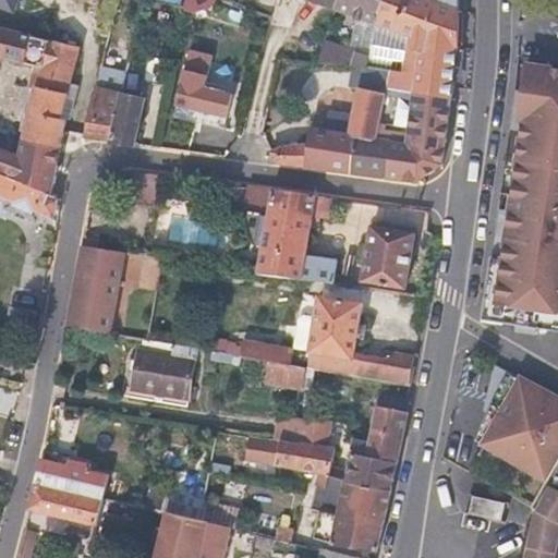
[(184,0),(183,10),(193,13),(201,9),(203,0),(184,0)]
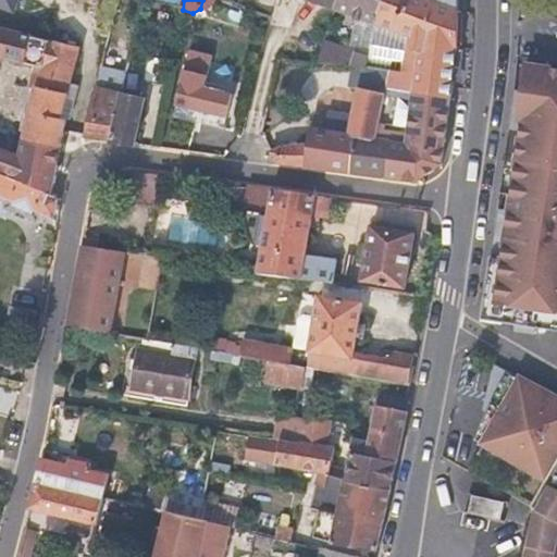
[(308,0),(335,10),(356,17),(375,24),(384,0),(308,0)]
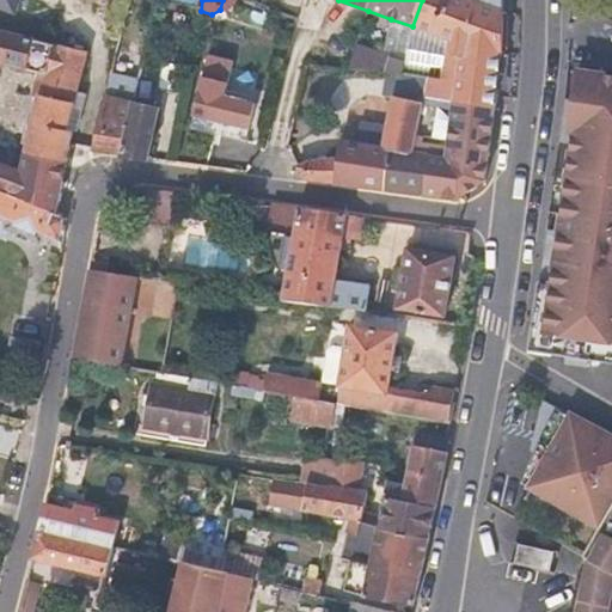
[(503,31),(503,14),(469,0),(422,0),(412,26),(404,62),(403,73),(429,78),(424,102),(495,110),(497,95),(499,80),(502,50),(503,31)]
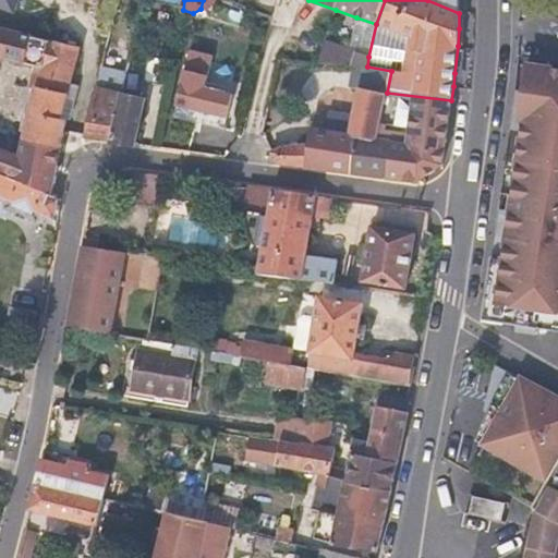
[(427,0),(459,13),(459,0),(427,0)]
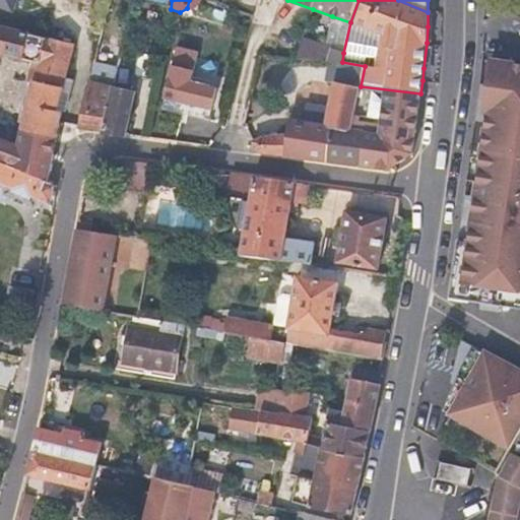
[(350,22),(332,16),(326,47),(343,53),(350,22)]
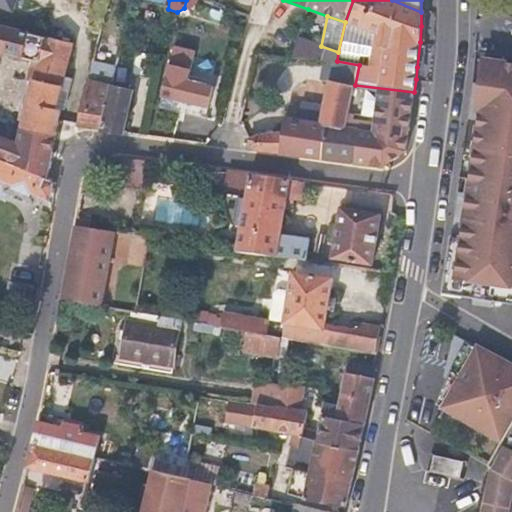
[(22,130),(19,144),(0,137),(0,53),(35,62),(31,80),(35,81),(40,63),(47,38),(0,25),(0,158),(47,179),(56,138),(22,130)]
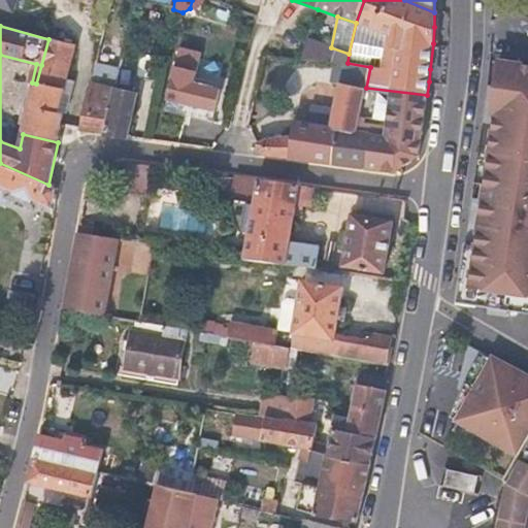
[(26,125),(23,134),(58,142),(61,127),(63,114),(65,114),(74,80),(67,79),(75,45),(48,39),(41,65),(36,84),(30,107),(25,106),(20,124),(26,125)]
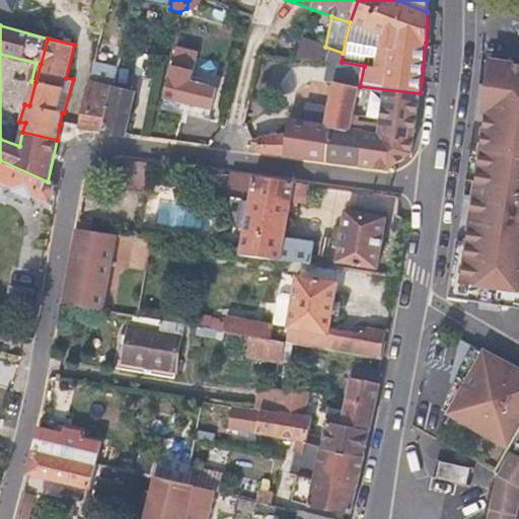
[(308,59),(342,62),(343,53),(325,47),(303,39),(298,58),(308,59)]
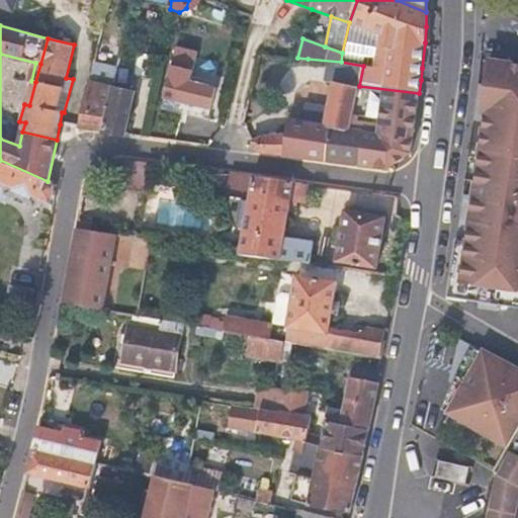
[(198,53),(177,48),(172,65),(193,71),(198,53)]
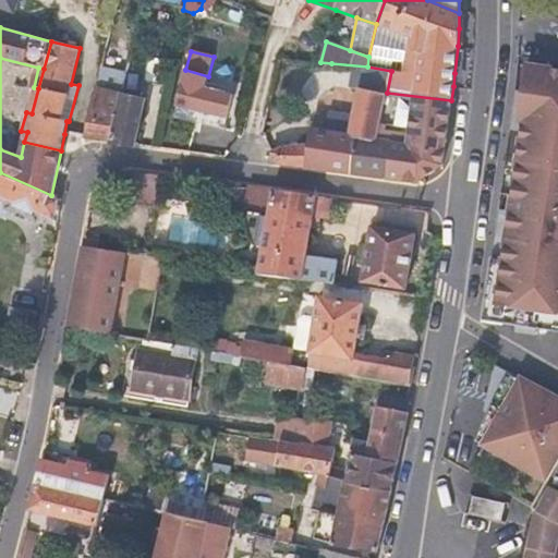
[(367,67),(331,63),(328,76),(341,79),(340,85),(359,88),(387,93),(391,71),(367,67)]
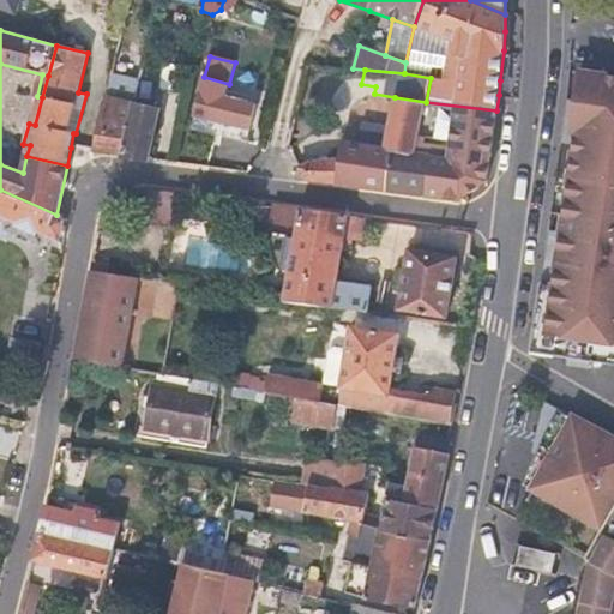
[(92,151),(121,155),(133,102),(138,79),(112,73),(92,151)]
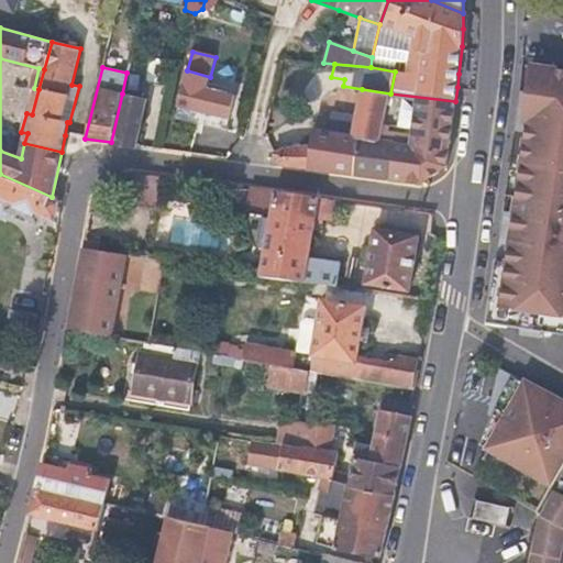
[(525,123),(529,123),(520,183),(508,263),(497,262),(492,300),(487,324),(562,334),(562,72),(533,67),(527,111),(525,123)]
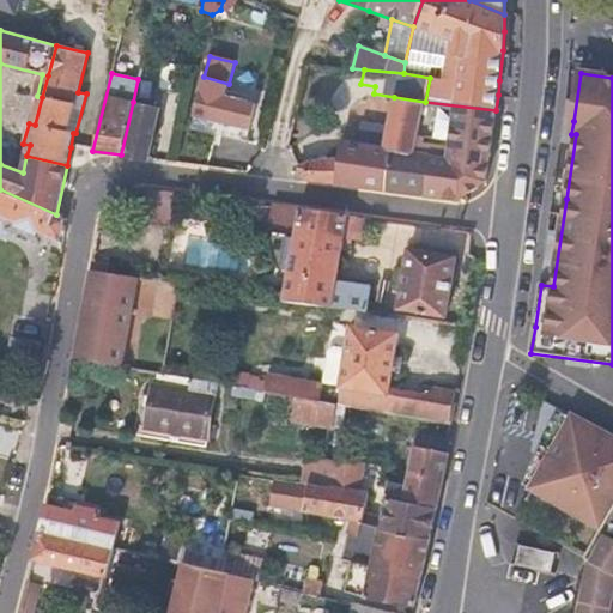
[(248,143),(250,131),(258,103),(258,99),(226,91),(229,84),(204,77),(193,116),(190,128),(248,143)]
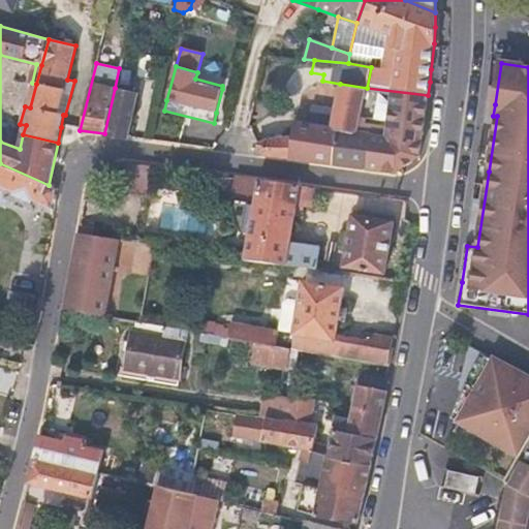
[(356,134),(367,88),(340,84),(334,115),(332,129),(311,125),(296,122),(294,123),(292,137),(289,160),(334,166),(339,132),(356,134)]
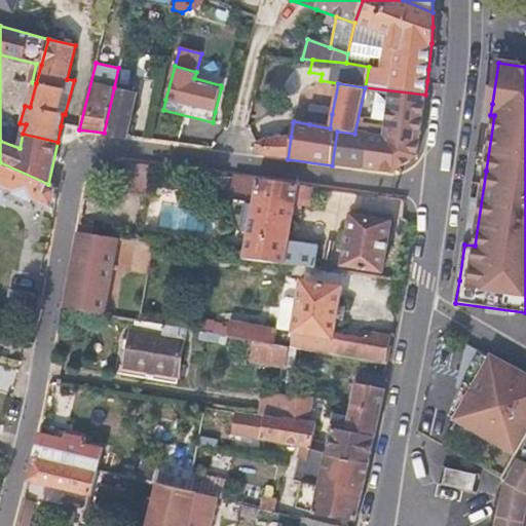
[(138,92),(114,87),(104,133),(128,136),(138,92)]
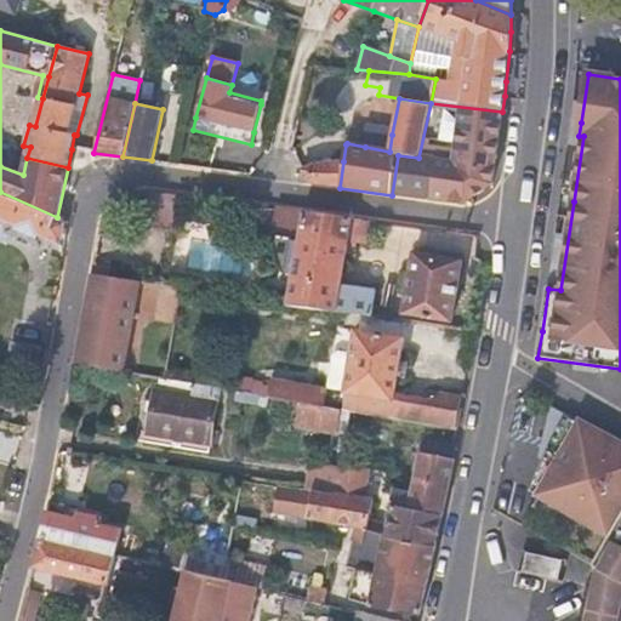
[(502,112),(431,103),(419,158),(436,160),(496,166),(499,138),(502,112)]
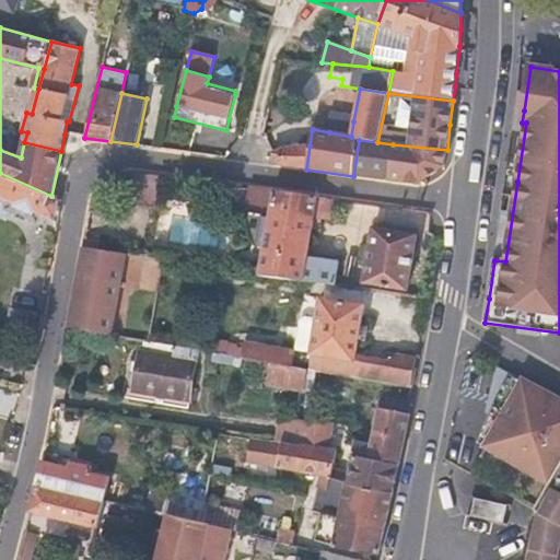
[(330,117),(329,132),(351,137),(353,121),(330,117)]
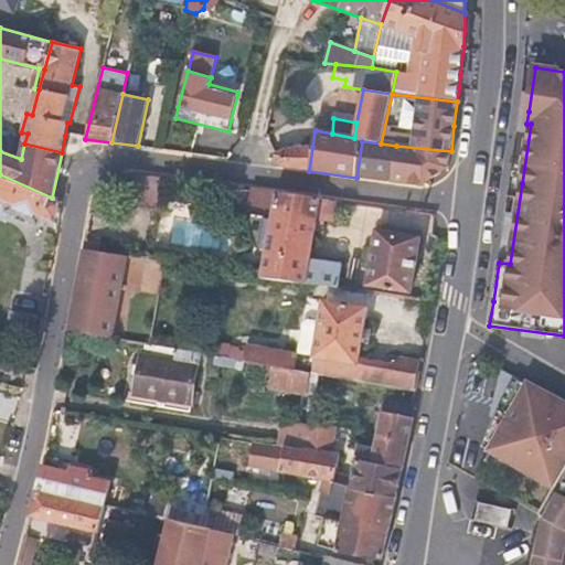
[(362,141),(356,178),(391,182),(396,146),(381,144),(362,141)]
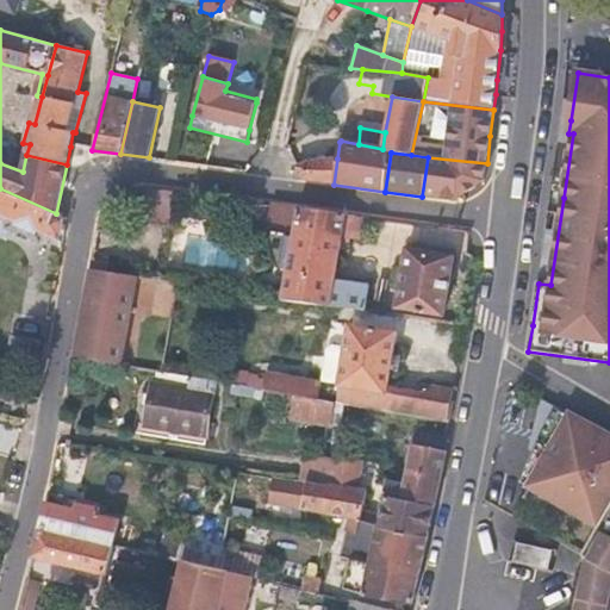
[(487,163),(428,157),(422,197),(456,201),(471,191),(485,181),(487,163)]
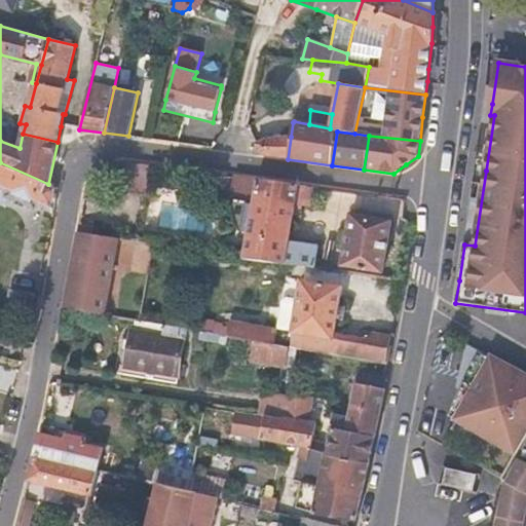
[(120,160),(119,162),(115,191),(147,196),(151,165),(120,160)]
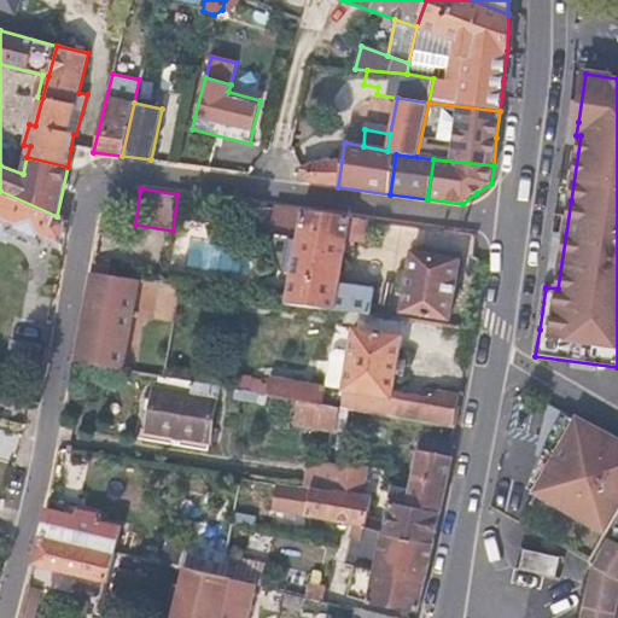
[(69,221),(57,216),(0,191),(0,220),(13,226),(11,229),(40,242),(41,238),(64,248),(69,221)]
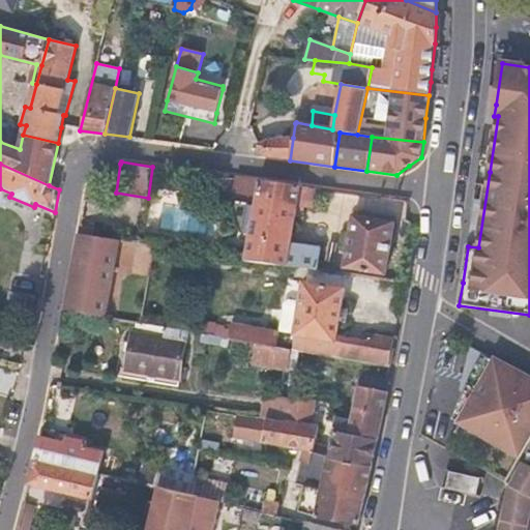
[(301,186),(216,175),(213,197),(235,200),(234,207),(234,212),(234,215),(237,225),(243,234),(249,238),(246,259),(288,265),(292,243),(298,207),(301,186)]
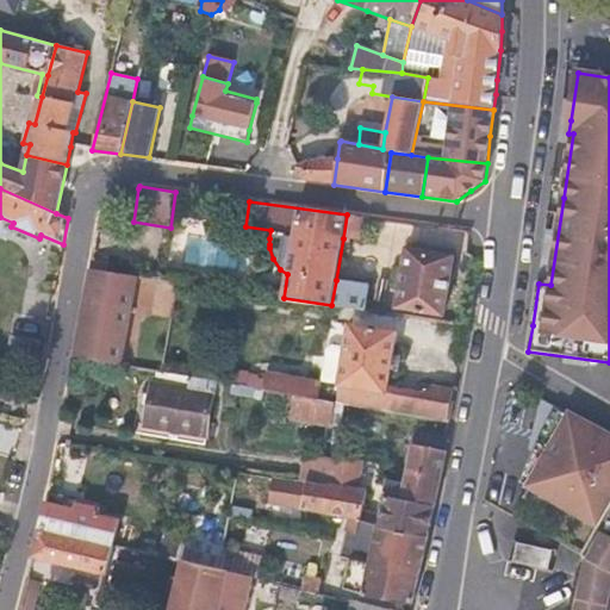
[(365,217),(347,215),(343,238),(361,241),(365,217)]
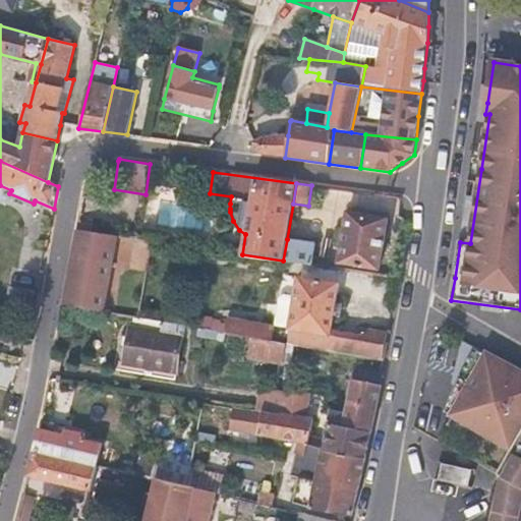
[(388,219),(348,213),(339,263),(380,270),(384,244),(388,219)]
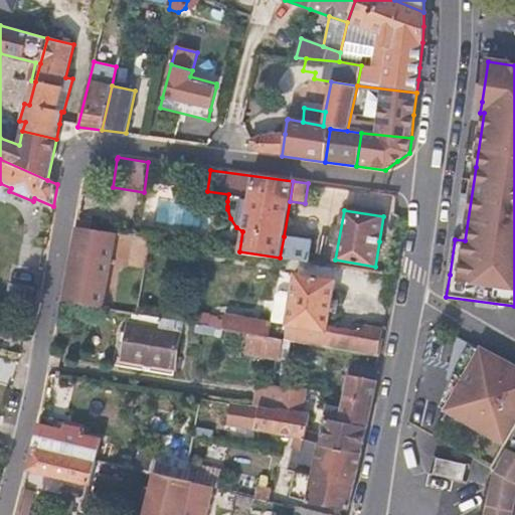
[(116,233),(76,228),(62,302),(104,310),(116,233)]
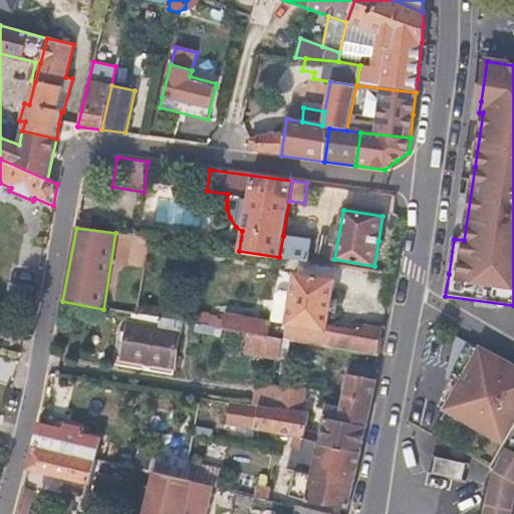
[(283,236),(279,257),(308,261),(312,240),(283,236)]
